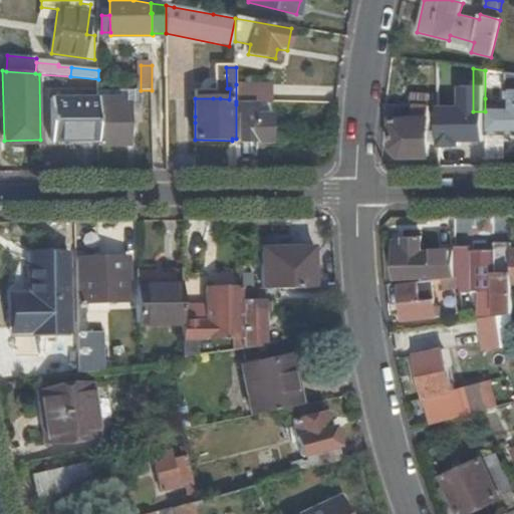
[(507,99),(485,98),(485,111),(486,133),(513,133),(513,73),(507,72),(507,99)]
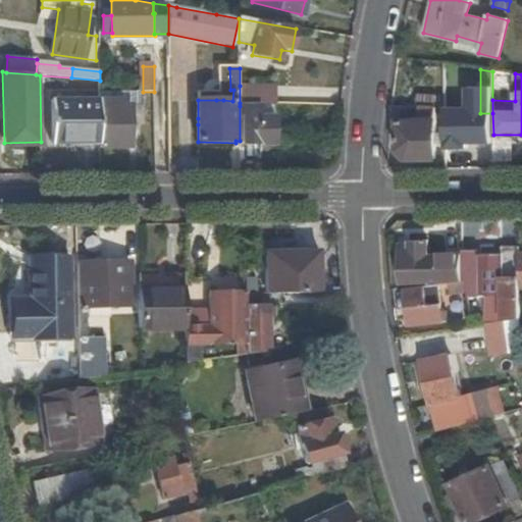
[(240,103),(276,104),(276,86),(240,86),(240,103)]
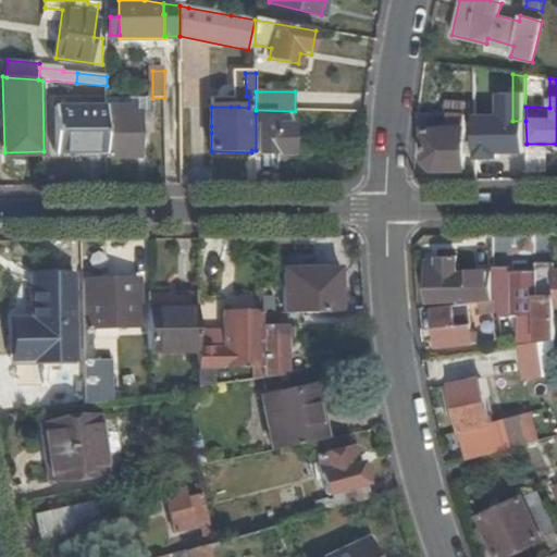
[(108,152),(108,158),(140,158),(140,113),(151,114),(151,98),(114,98),(107,98),(107,108),(108,152)]
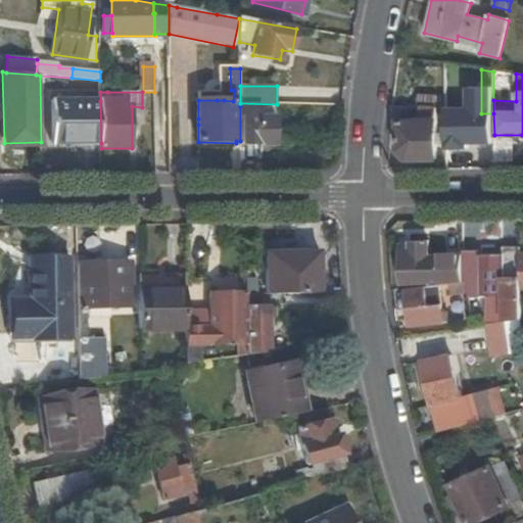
[(437,159),(437,96),(419,95),(418,107),(394,105),(392,121),(400,121),(400,151),(409,160),(437,159)]
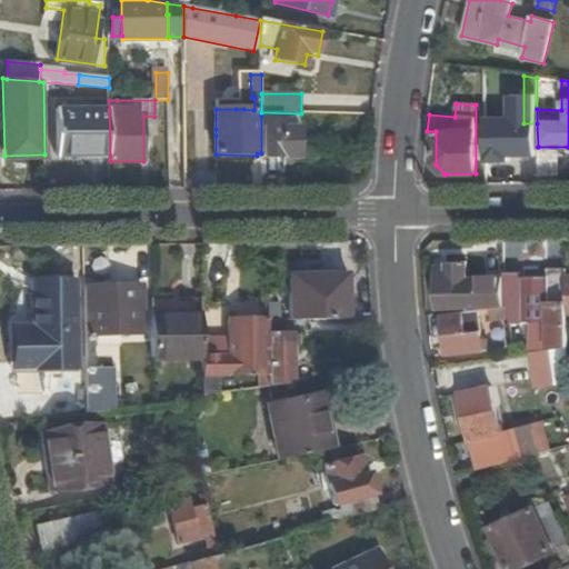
[(110,156),(109,110),(58,111),(59,157),(110,156)]
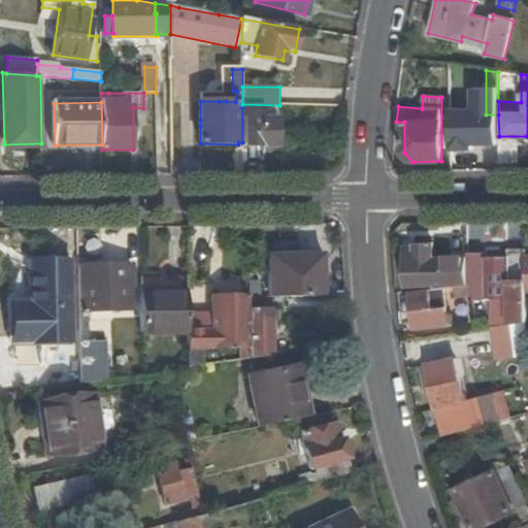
[(277,108),(242,107),(242,142),(242,145),(277,146),(277,108)]
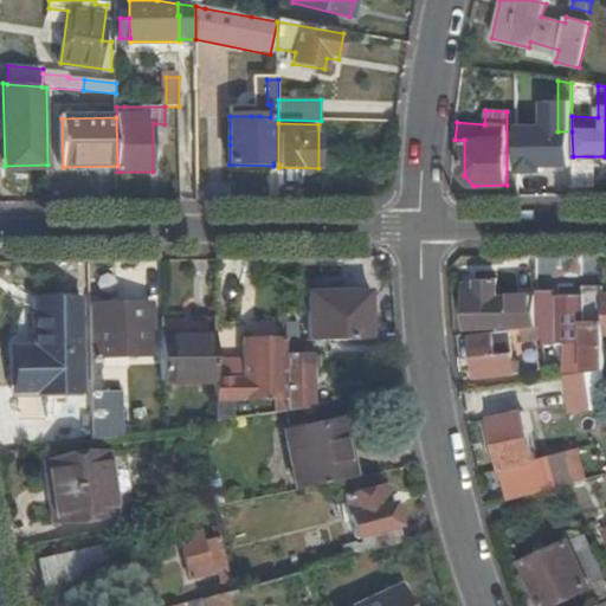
[(498,327),(498,331),(522,329),(536,328),(536,296),(497,297),(497,279),(476,281),(477,289),(464,290),(465,328),(498,327)]
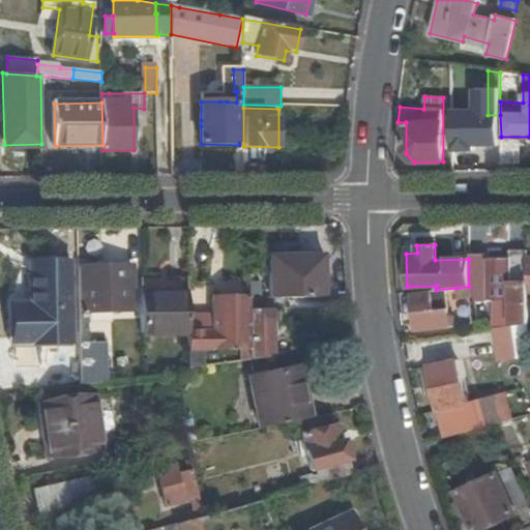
[(505,327),(529,324),(529,293),(529,258),(529,252),(510,252),(511,299),(511,321),(505,321),(505,323),(505,327)]
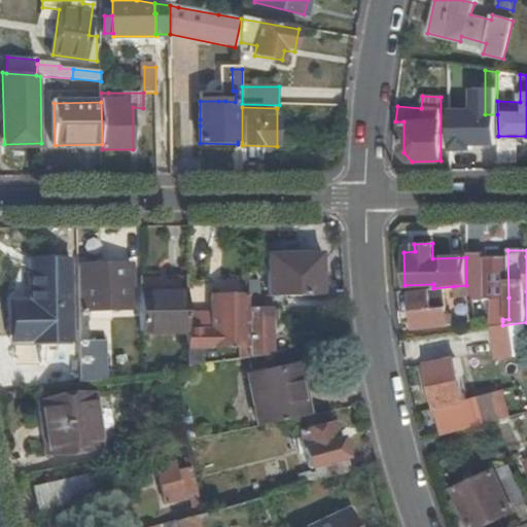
[(482,252),(466,252),(466,257),(466,285),(471,284),(472,296),(472,299),(482,299),(482,252)]
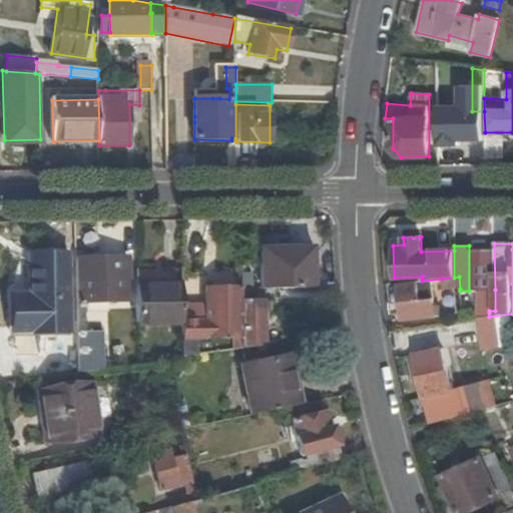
[(277,290),(314,289),(314,247),(261,248),(262,290),(277,290)]
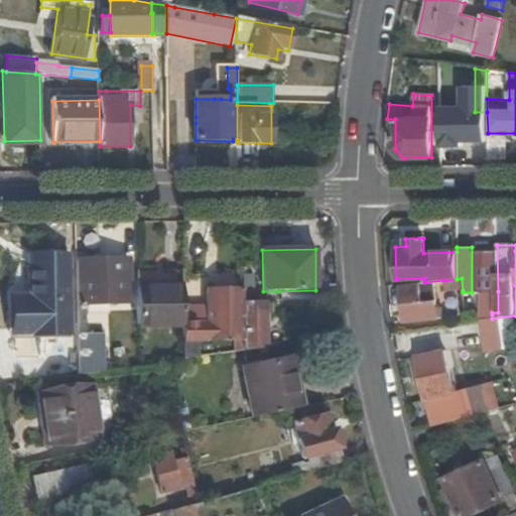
[(31,254),(29,254),(29,294),(13,294),(13,335),(38,335),(38,360),(44,360),(44,345),(55,344),(55,335),(69,334),(69,255),(66,254),(58,253),(54,253),(53,253),(51,253),(46,253),(44,253),(41,254),(39,254),(37,254),(35,254),(31,254)]
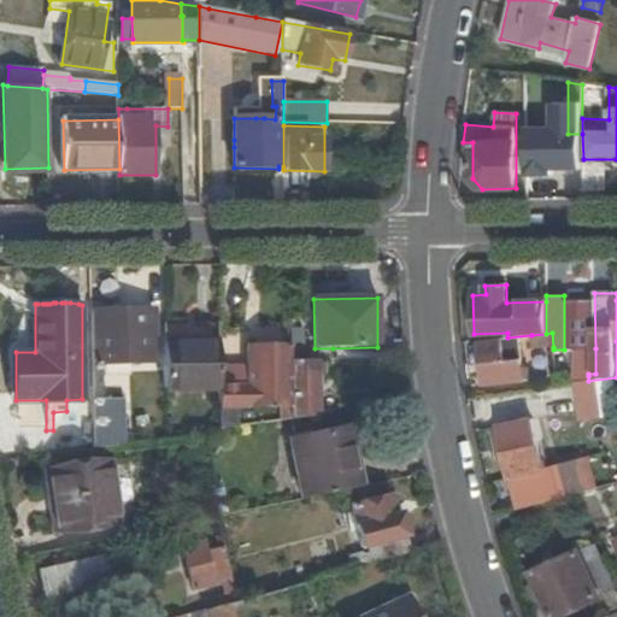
[(95,338),(92,338),(92,362),(92,386),(100,386),(100,363),(153,363),(153,311),(95,312),(95,338)]
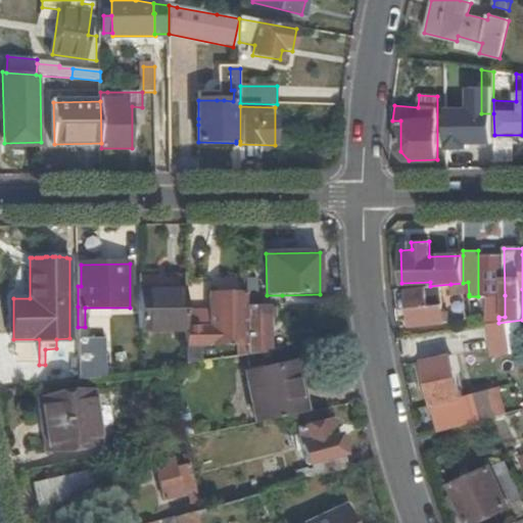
[(452,296),(469,294),(468,282),(463,283),(450,284),(452,296)]
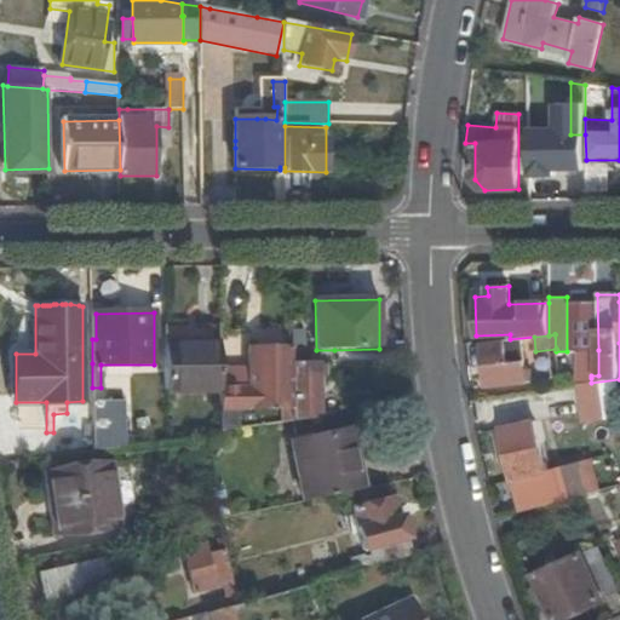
[(218,392),(217,339),(167,340),(168,392),(218,392)]
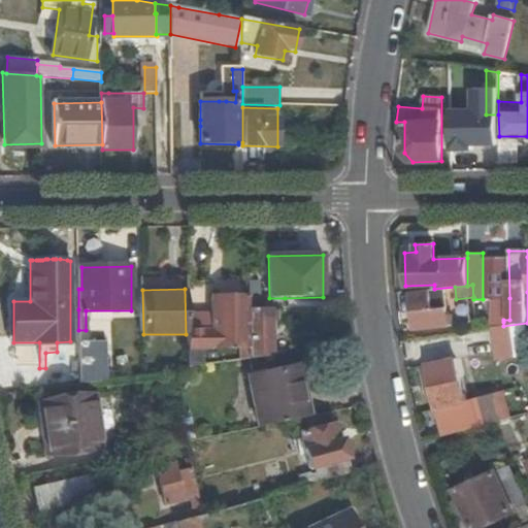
[(448,326),(443,289),(410,293),(416,329),(448,326)]
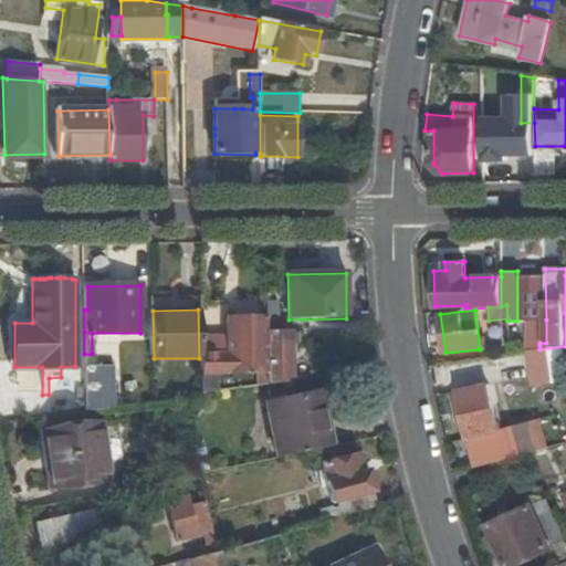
[(200,353),(201,395),(218,392),(218,375),(257,375),(258,386),(268,385),(266,333),(266,320),(266,316),(227,317),(227,335),(227,352),(200,353)]
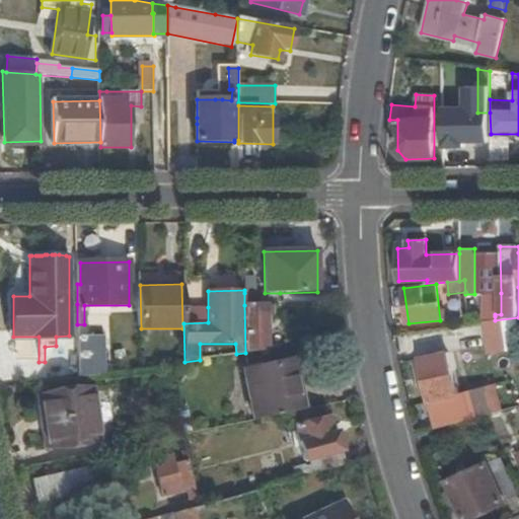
[(280,306),(280,293),(265,293),(244,293),(244,305),(265,306),(272,306),(280,306)]
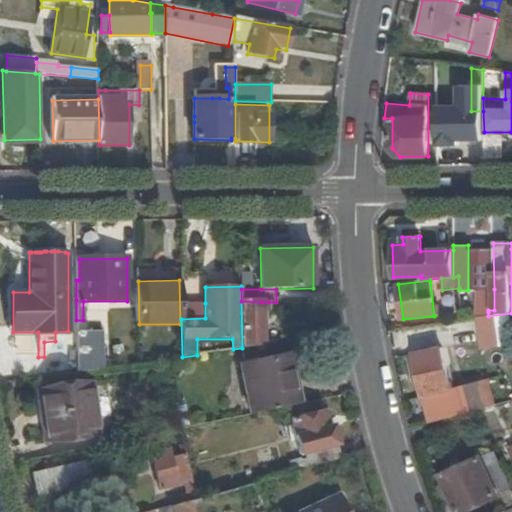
[(482,311),(488,312),(488,310),(494,310),(494,289),(482,289),(482,311)]
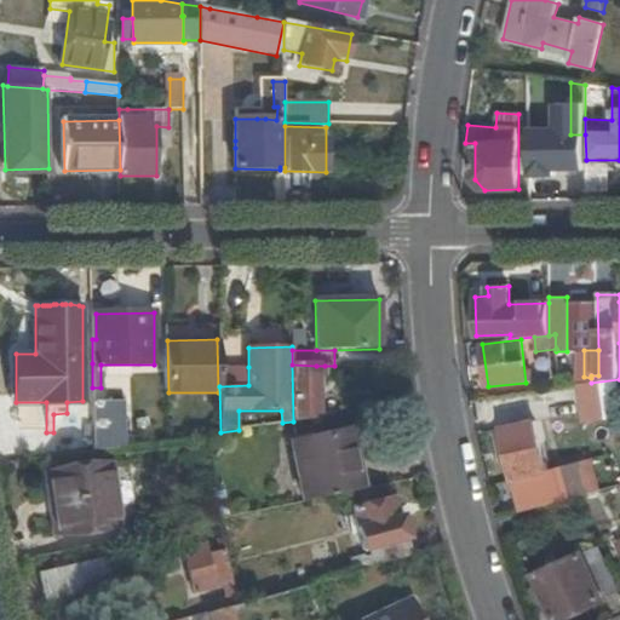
[(293,422),(317,418),(317,378),(317,373),(325,373),(325,366),(316,366),(292,365),(293,422)]
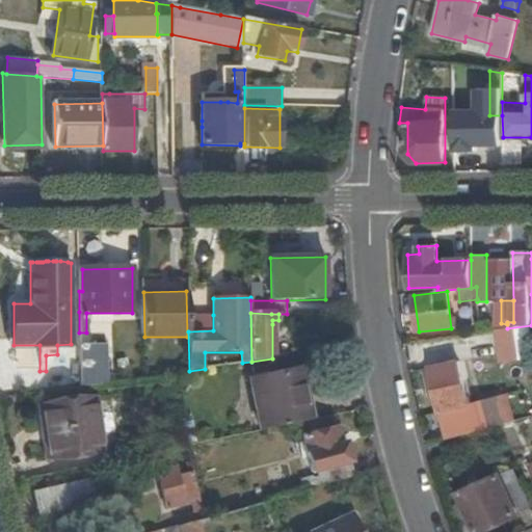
[(213,315),(188,315),(188,328),(188,331),(213,330),(213,315)]
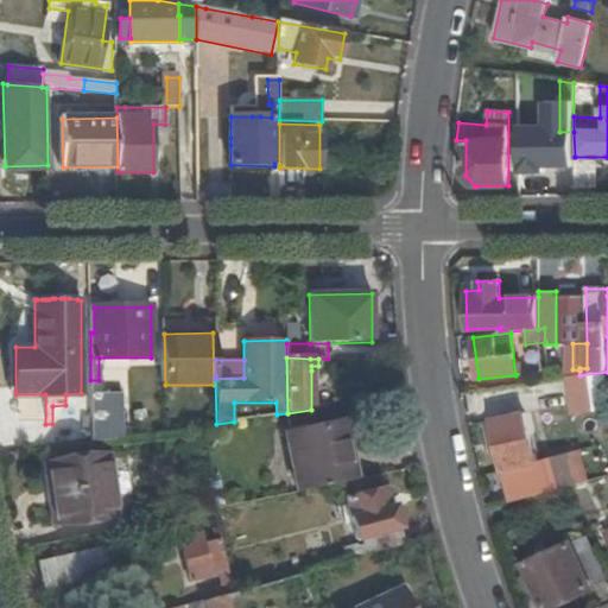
[(90,392),(90,442),(125,437),(124,391),(90,392)]
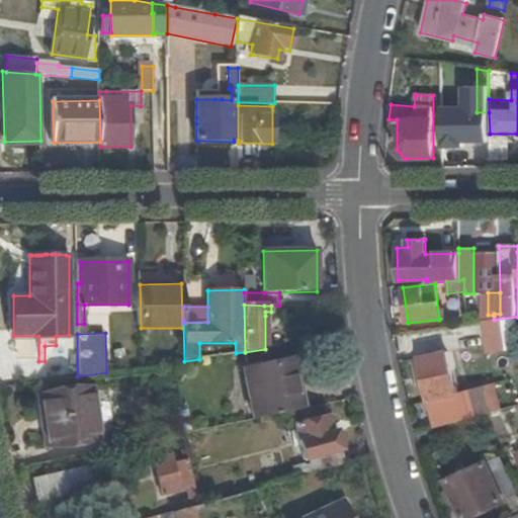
[(434,429),(460,422),(446,353),(438,356),(433,334),(410,339),(418,385),(426,384),(434,429)]
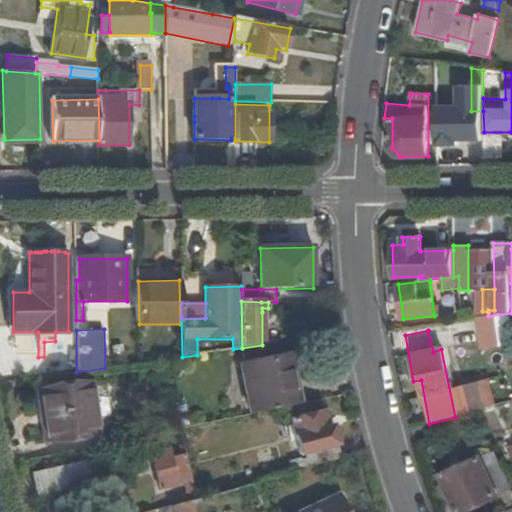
[(249,414),(298,404),(288,355),(238,364),(249,414)]
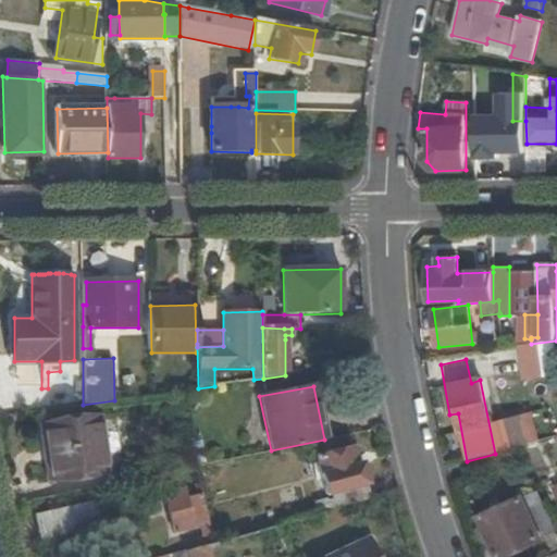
[(556,429),(556,419),(553,403),(531,409),(537,434),(556,429)]
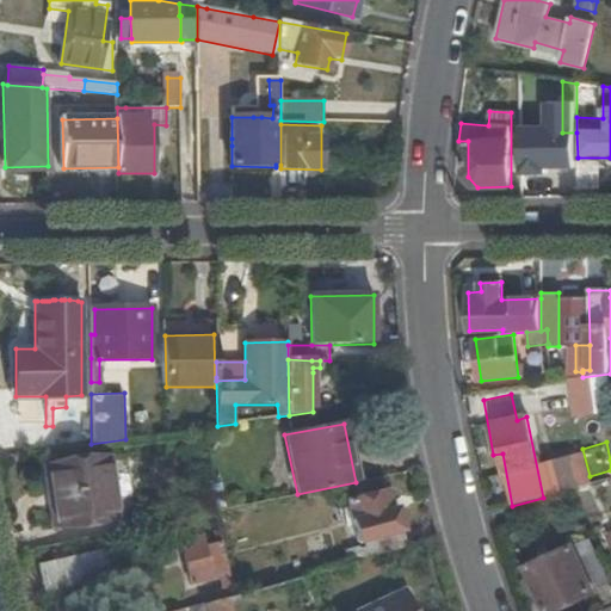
[(127,457),(50,468),(56,507),(50,508),(54,530),(136,519),(127,457)]
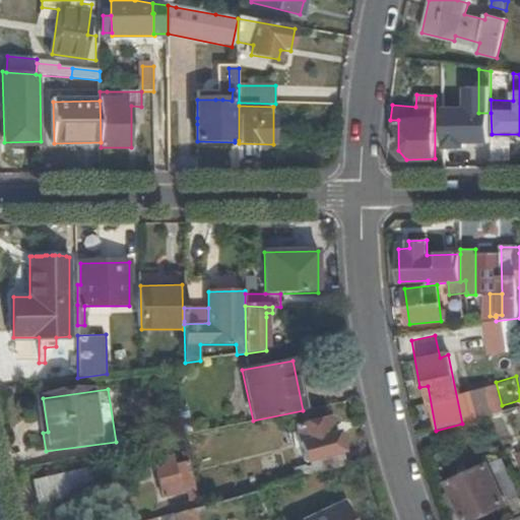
[(48,432),(43,398),(34,400),(39,434),(43,433),(48,432)]
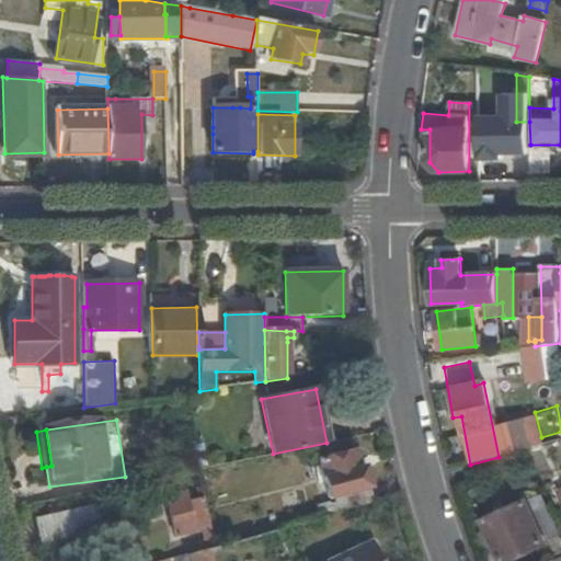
[(332,514),(373,503),(365,468),(359,469),(355,451),(320,460),(332,514)]
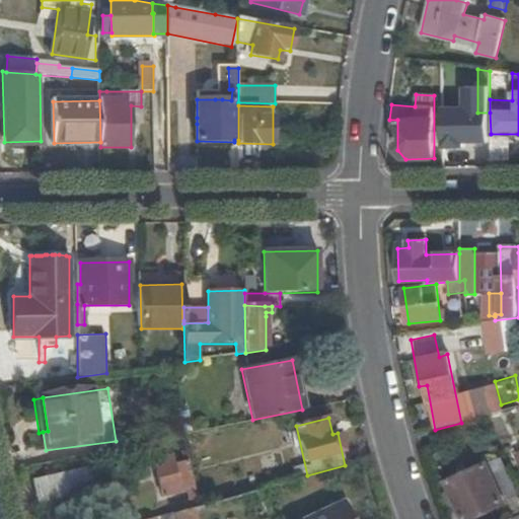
[(187,487),(192,507),(199,505),(189,460),(174,463),(173,455),(154,459),(162,495),(181,491),(180,489),(187,487)]
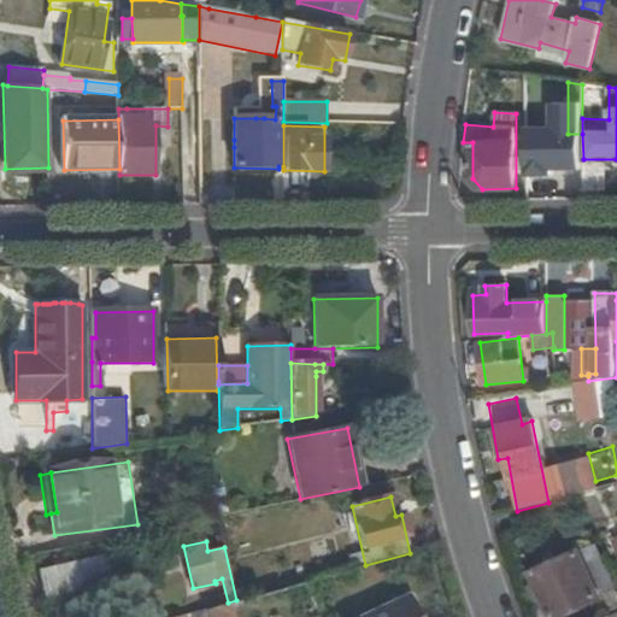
[(532,573),(538,585),(544,599),(551,616),(559,616),(615,592),(600,558),(585,565),(582,559),(586,558),(582,551),(532,573)]
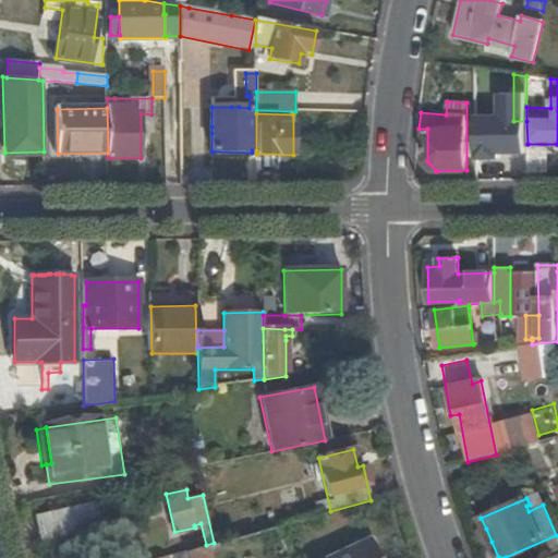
[(104,522),(99,502),(34,517),(38,536),(104,522)]
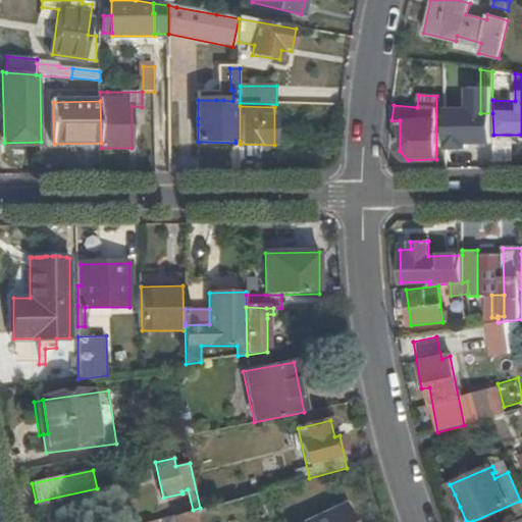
[(259,521),(258,517),(269,514),(259,492),(200,508),(193,510),(174,515),(177,521),(237,521),(245,520),(245,521),(259,521)]
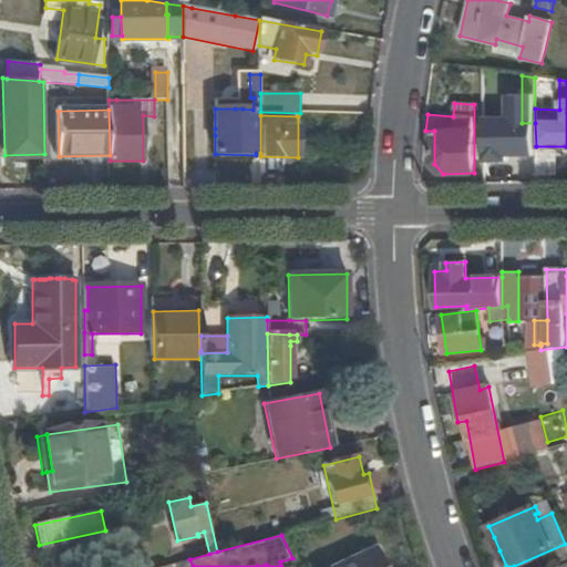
[(500,550),(494,537),(488,539),(494,553),(500,550)]
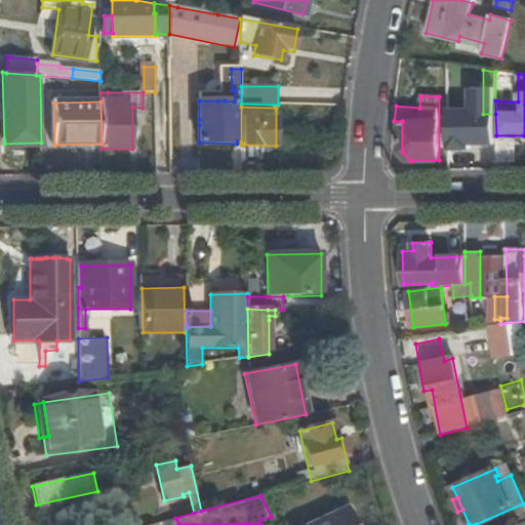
[(351,524),(346,511),(314,524),(351,524)]
